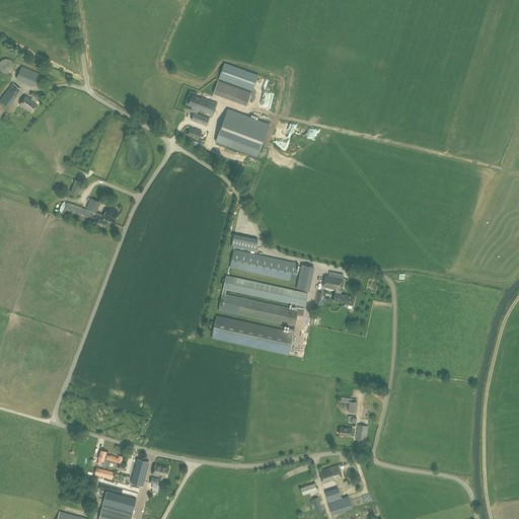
[(224,63),(219,78),(252,90),(257,76),(224,63)]
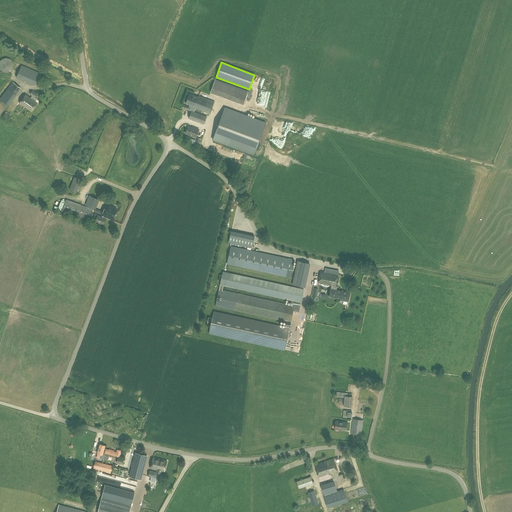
[(16,78),(34,86),(40,73),(22,65),(16,78)]
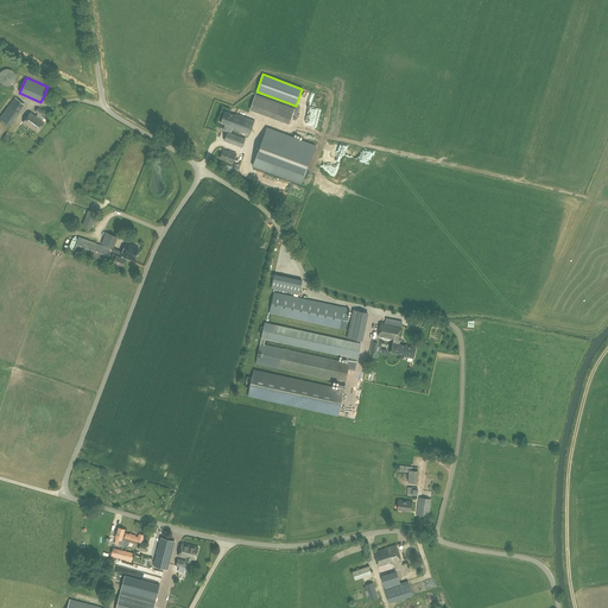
[(295,108),(255,94),(249,109),(289,124),(295,108)]
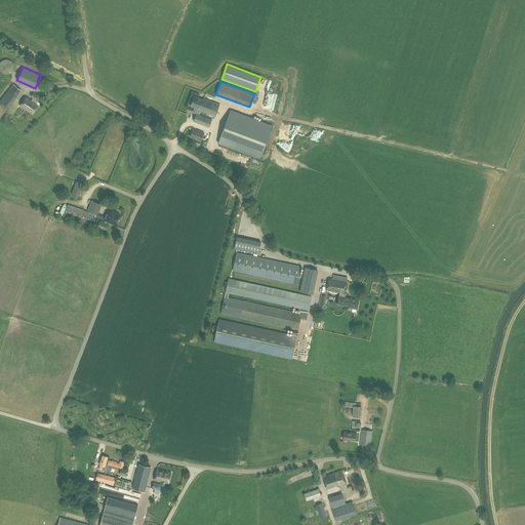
[(276,110),(279,92),(271,90),(272,86),(275,87),(275,85),(267,83),(263,105),(269,106),(269,109),(276,110)]
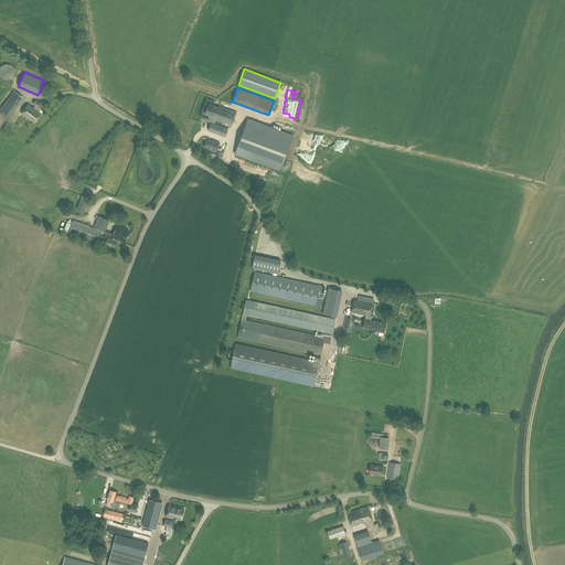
[(0,109),(9,116),(18,104),(9,97),(0,108),(0,109)]
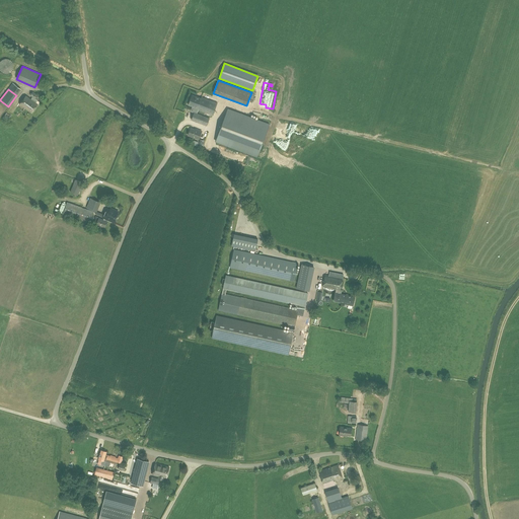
[(35,98),(39,95),(32,91),(29,95),(32,97),(30,99),(26,95),(20,104),(31,113),(38,104),(35,102),(38,100),(35,98)]
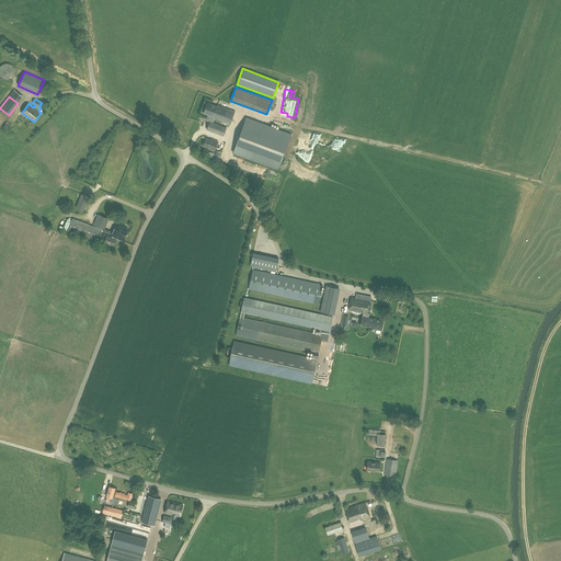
[(218,106),(208,102),(204,113),(213,117),(213,118),(229,125),(235,111),(218,105),(218,106)]
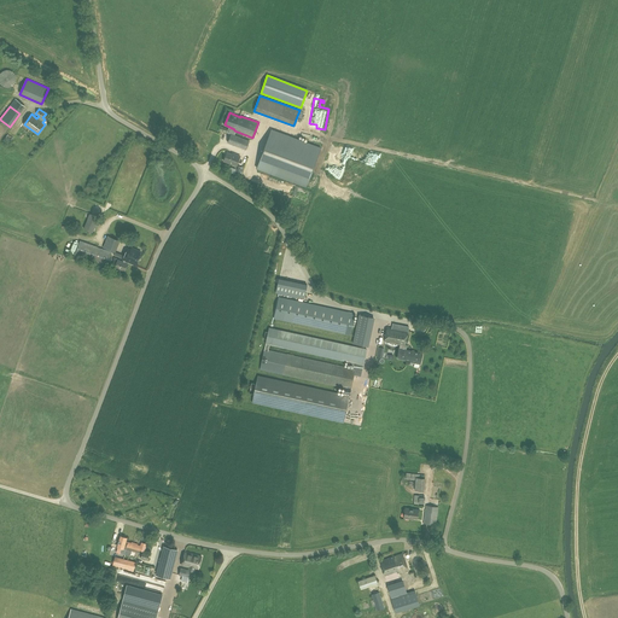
[(13,138),(5,132),(6,132),(0,127),(0,139),(7,145),(13,138)]
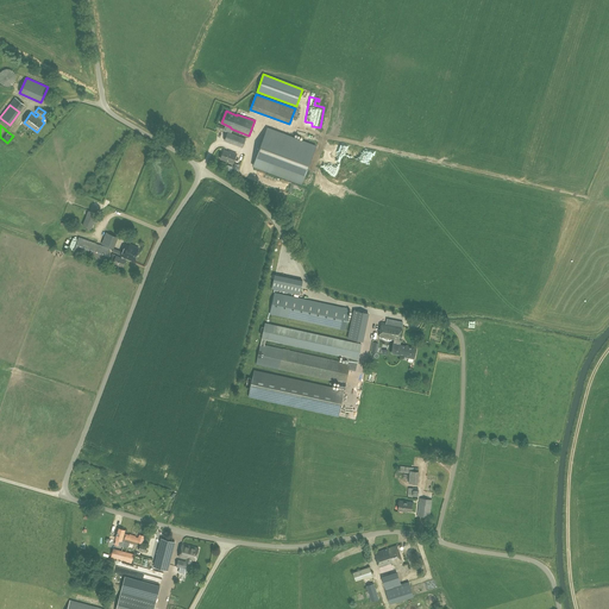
[(257,152),(271,158),(272,156),(307,169),(316,146),(267,127),(257,152)]
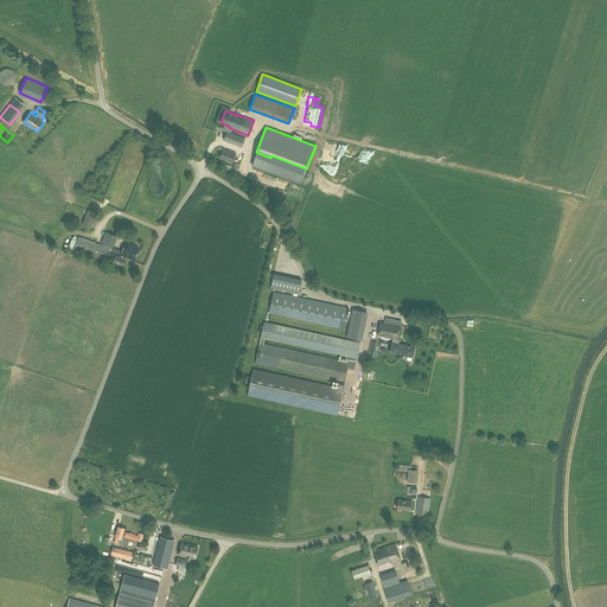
[(223,140),(242,147),(246,138),(227,131),(223,140)]
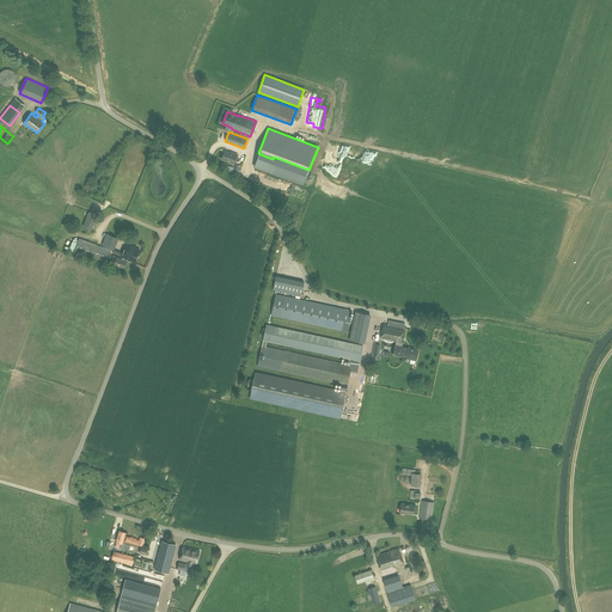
[(237,157),(225,152),(221,160),(234,165),(237,157)]
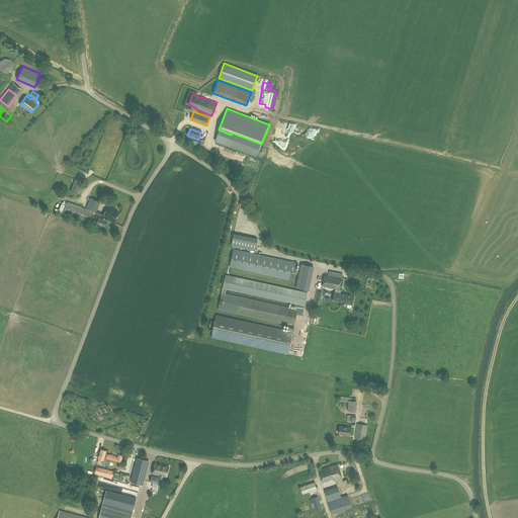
[(70,192),(78,195),(79,191),(80,191),(81,188),(83,182),(75,179),(70,192)]
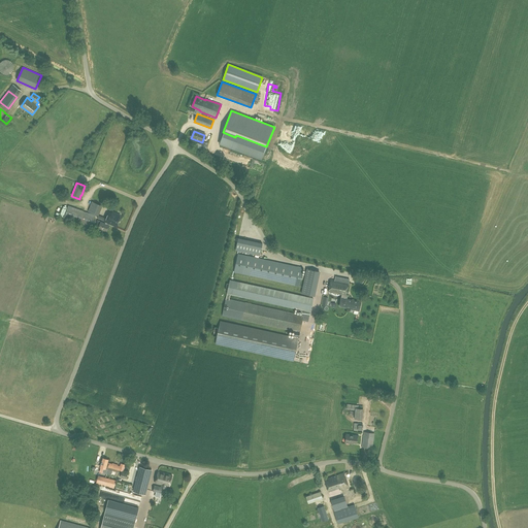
[(103,205),(92,201),(88,211),(99,216),(103,205)]
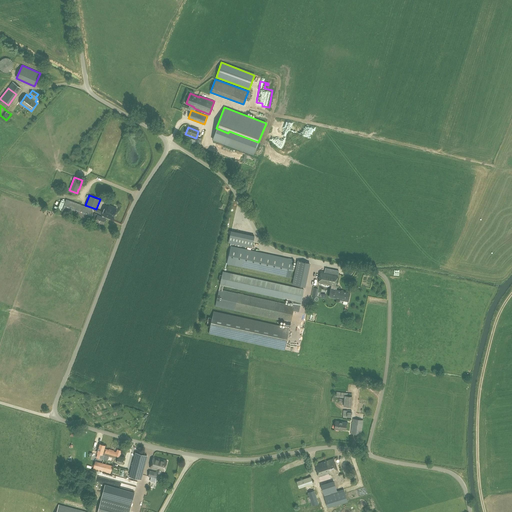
[(93,209),(66,199),(62,212),(89,221),(93,209)]
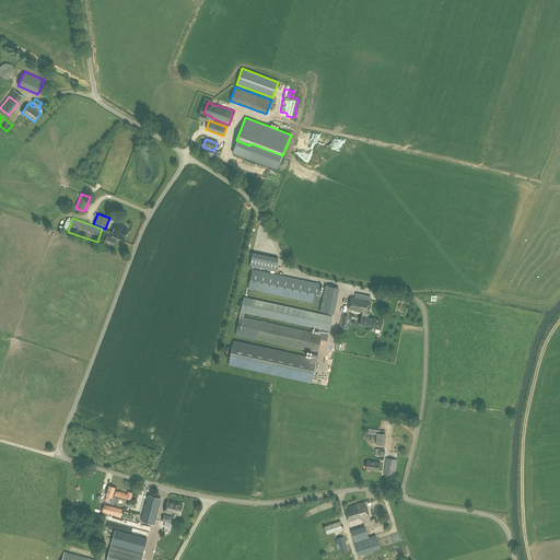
[(124,240),(128,231),(116,225),(112,235),(124,240)]
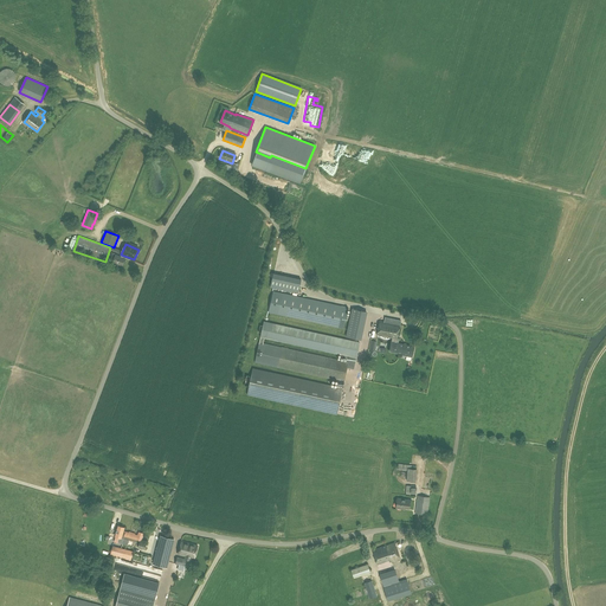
[(126,259),(120,257),(116,255),(113,262),(122,266),(126,259)]
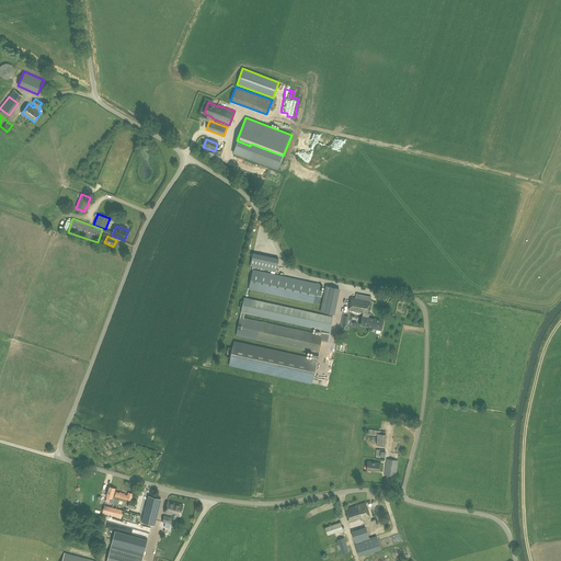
[(253,252),(250,265),(276,271),(279,259),(253,252)]
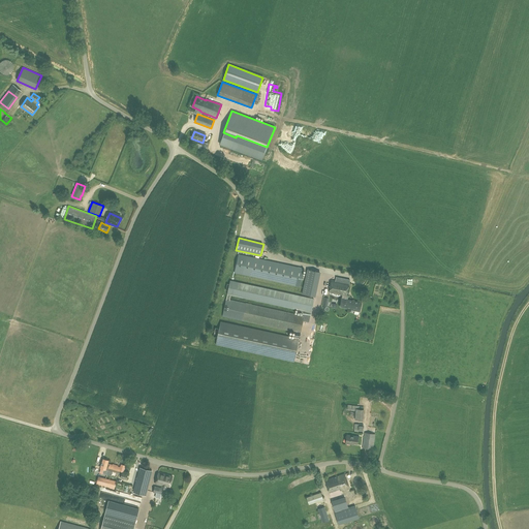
[(242,274),(300,287),(304,269),(246,255),(242,274)]
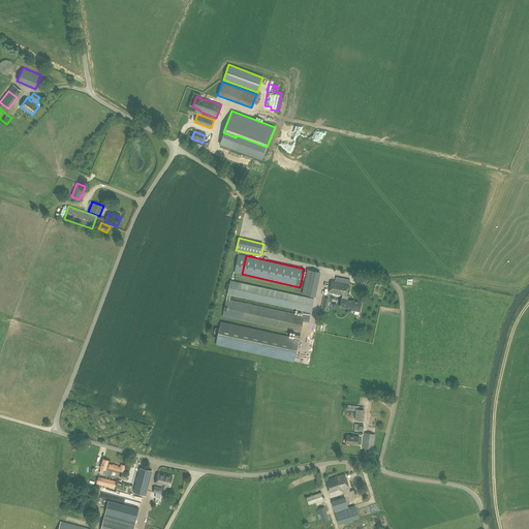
[(319,272),(307,270),(302,291),(314,294),(319,272)]
